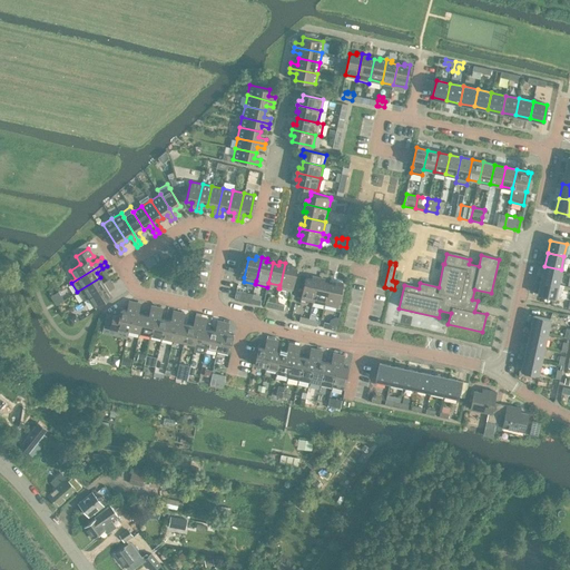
[(285,263),(279,288),(292,291),(296,268),(290,267),(291,264),(285,263)]
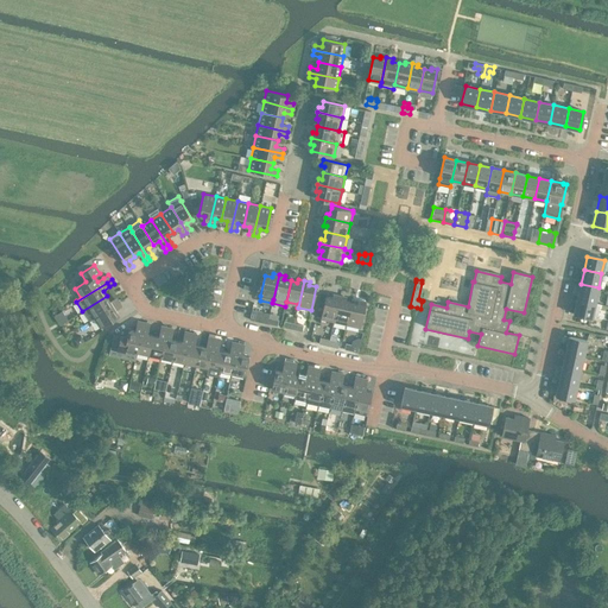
[(581,284),(577,299),(595,303),(599,287),(581,284)]
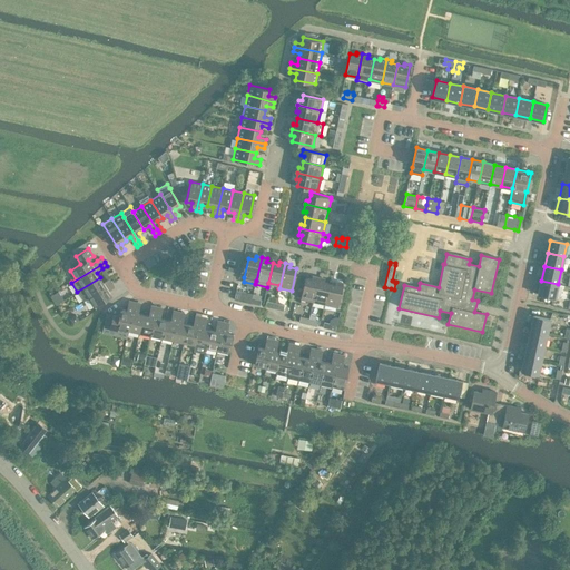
[(100,277),(77,292),(84,301),(111,283),(109,278),(102,282),(100,277)]
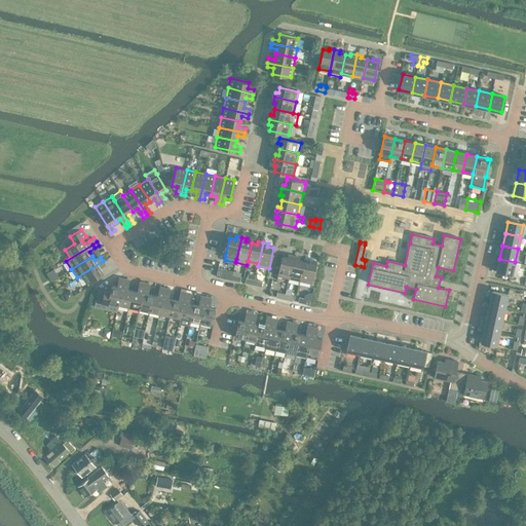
[(278,275),(289,277),(294,257),(288,256),(288,258),(282,257),(278,275)]
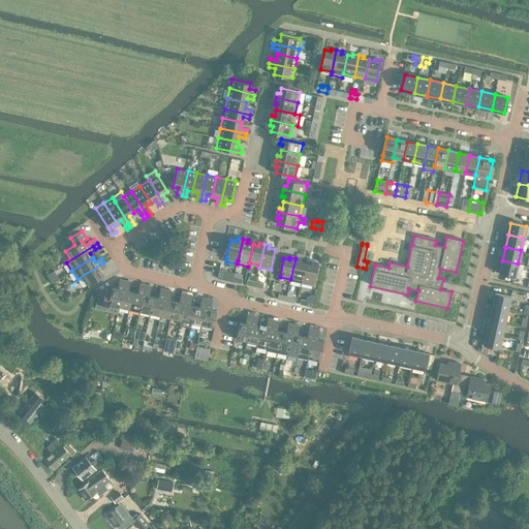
[(296,258),(290,279),(302,282),(306,263),(300,262),(301,259),(296,258)]
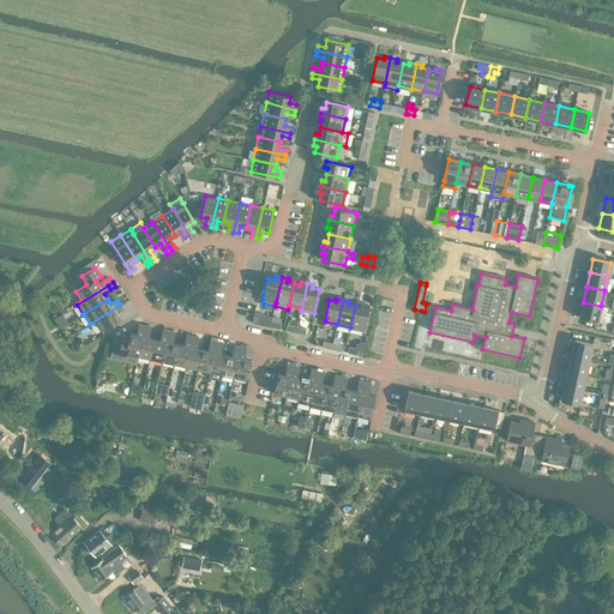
[(597,321),(601,306),(583,302),(579,318),(597,321)]
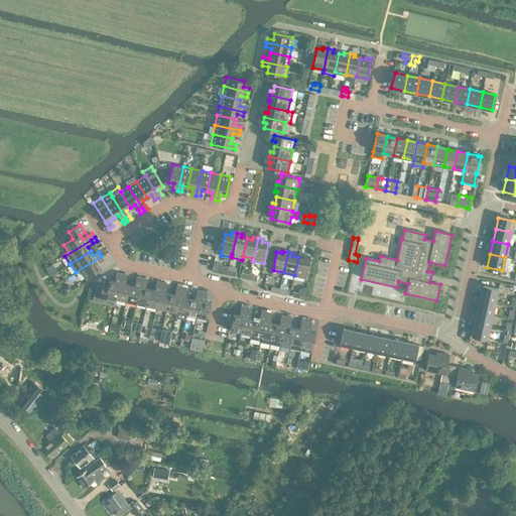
[(298,257),(294,275),(304,277),(309,257),(304,255),(303,258),(298,257)]
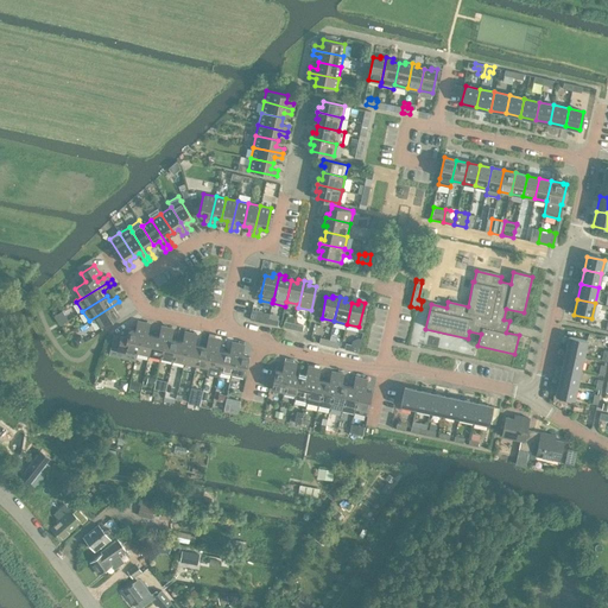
[(119,302),(89,321),(94,318),(100,328),(119,316),(115,310),(121,306),(119,302)]
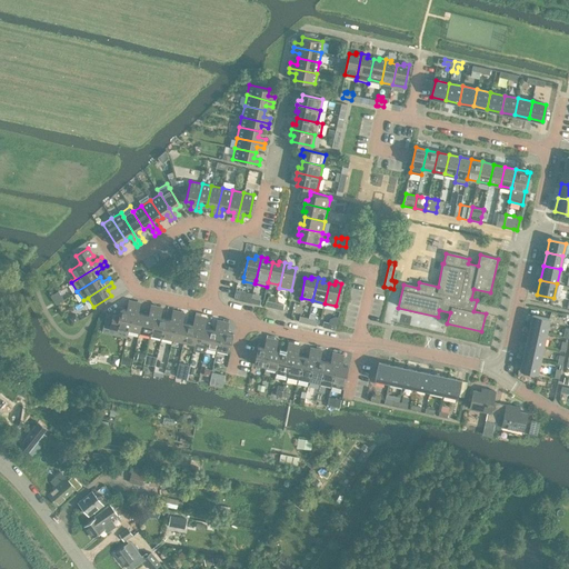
[(236,290),(233,299),(238,300),(241,301),(250,303),(251,297),(252,293),(236,289),(236,290)]
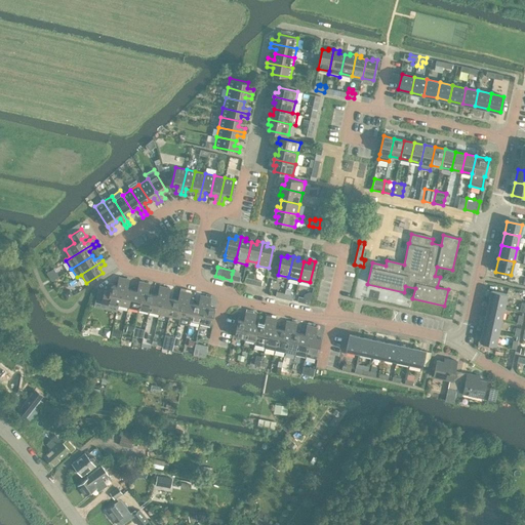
[(53,268),(46,273),(50,279),(57,274),(53,268)]
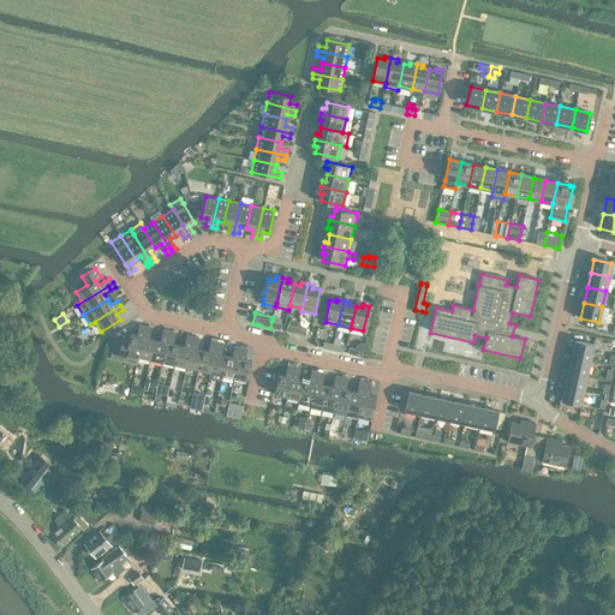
[(126,357),(126,353),(138,356),(145,326),(139,324),(137,335),(130,333),(129,341),(114,338),(111,353),(126,357)]
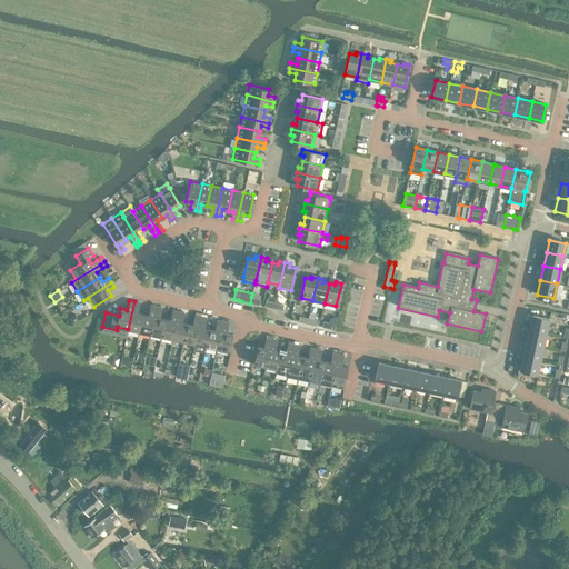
[(135,301),(128,329),(139,331),(143,313),(137,312),(139,302),(135,301)]
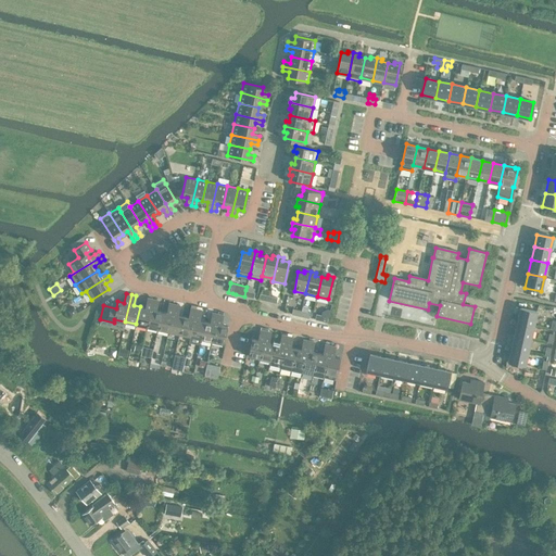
[(140,306),(136,324),(147,327),(153,300),(147,298),(146,307),(140,306)]
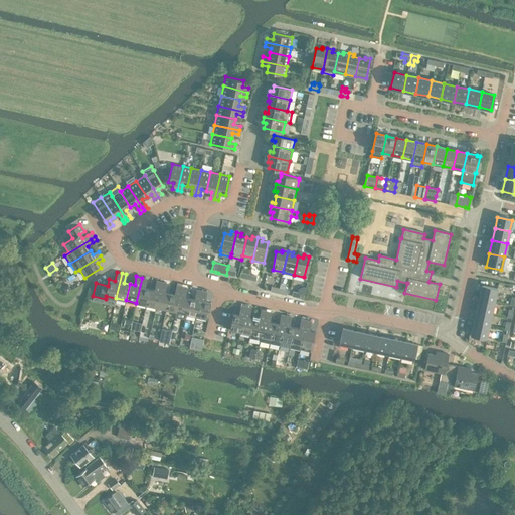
[(142,278),(136,303),(146,305),(150,288),(144,287),(146,279),(142,278)]
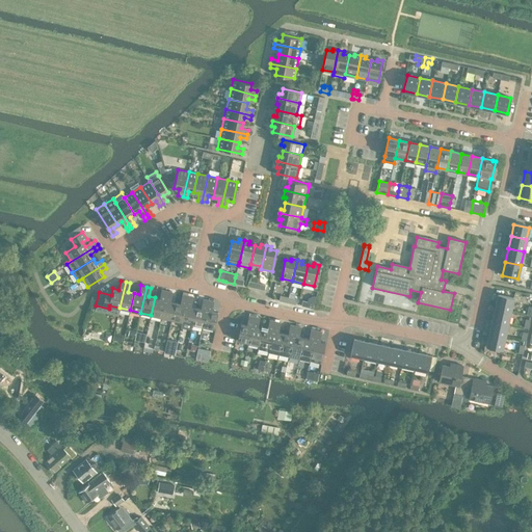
[(155,297),(151,315),(161,317),(167,291),(161,290),(159,298),(155,297)]
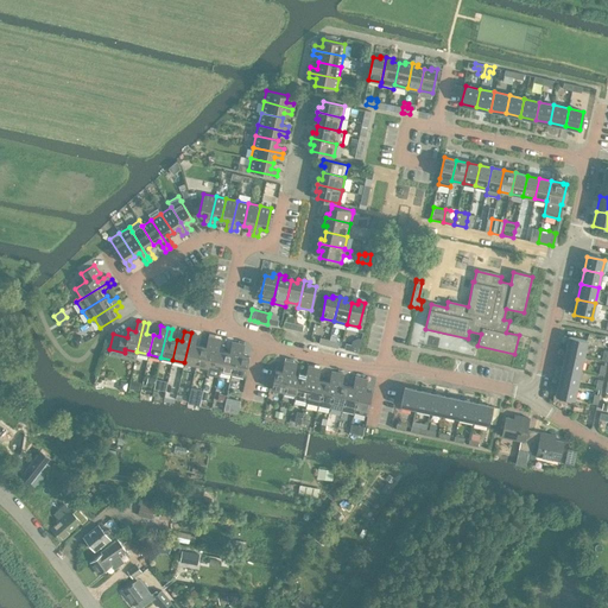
[(191,333),(184,362),(196,365),(200,346),(194,344),(196,334),(191,333)]
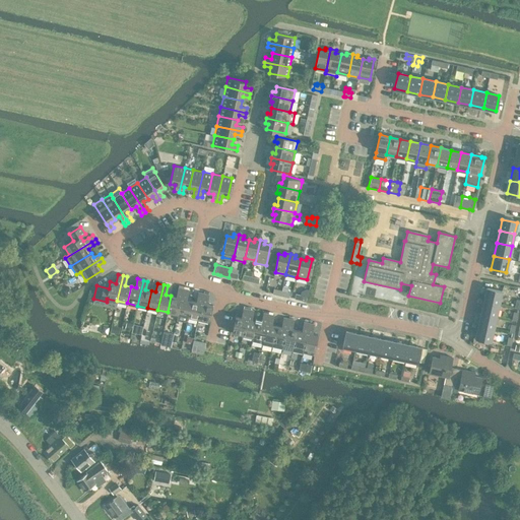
[(171,296),(168,312),(178,314),(183,288),(178,287),(176,297),(171,296)]
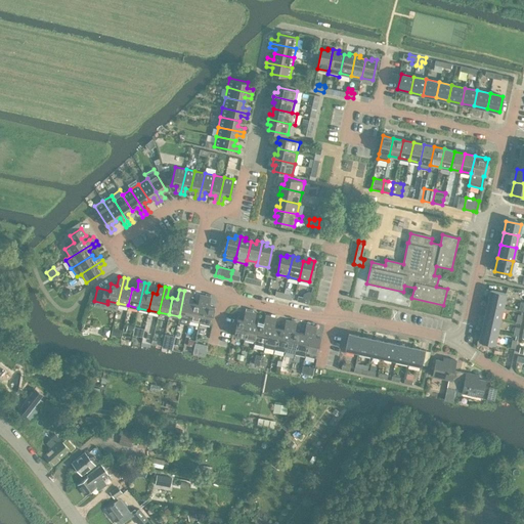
[(184,291),(179,316),(189,319),(189,318),(193,302),(187,301),(189,293),(184,291)]
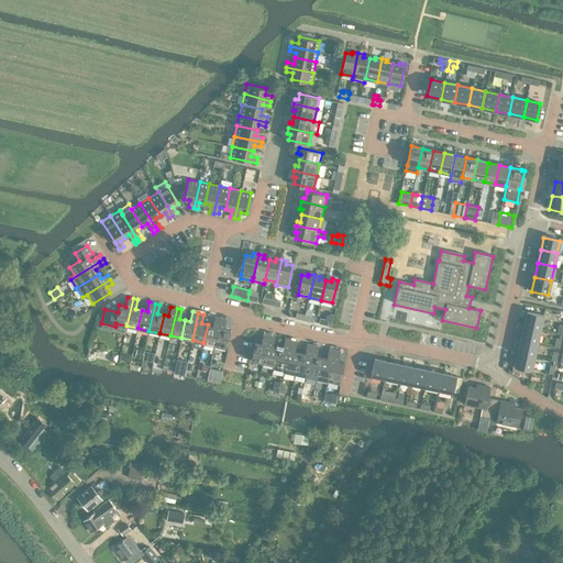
[(527,312),(523,326),(540,329),(543,316),(527,312)]
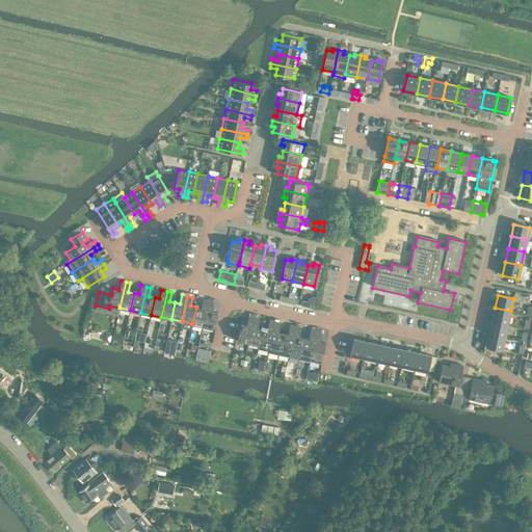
[(196,307),(192,323),(198,325),(197,329),(194,329),(191,342),(197,343),(202,325),(203,326),(208,300),(203,299),(201,308),(196,307)]
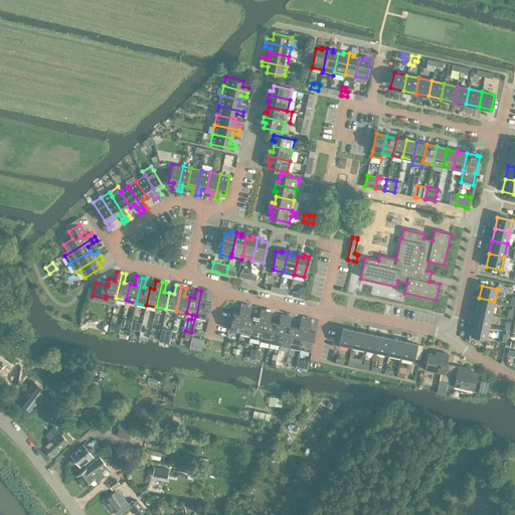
[(201,291),(196,316),(206,318),(209,302),(204,300),(206,292),(201,291)]
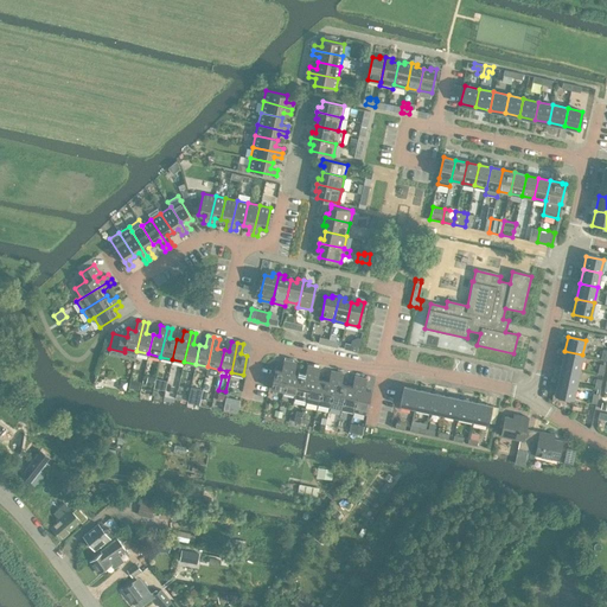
[(564,351),(562,364),(580,368),(582,355),(564,351)]
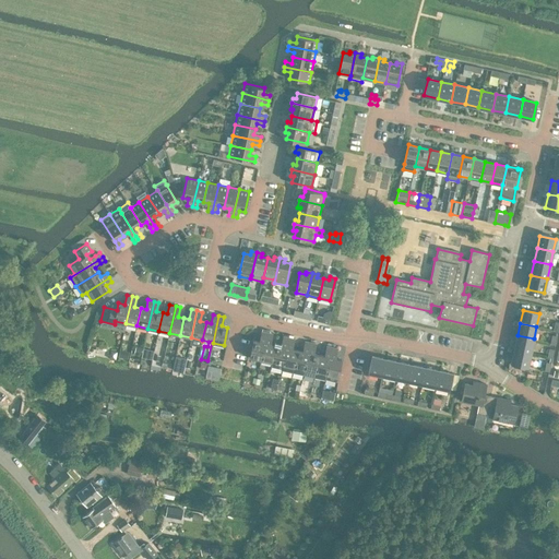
[(249,357),(260,360),(266,333),(261,332),(259,341),(253,340),(249,357)]
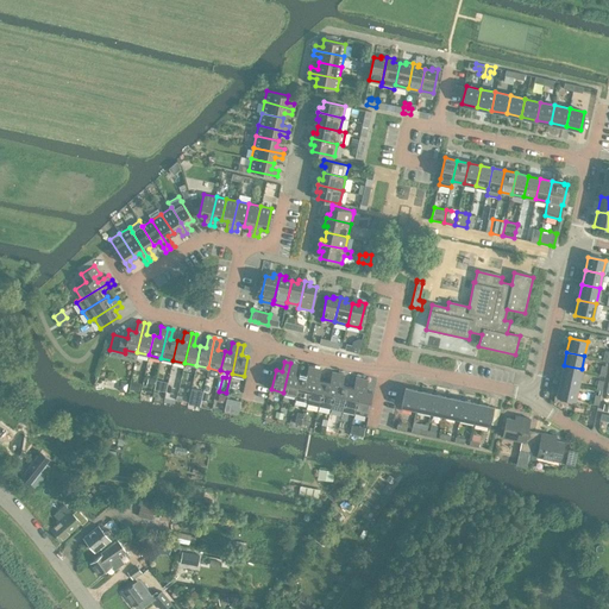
[(290,363),(283,393),(296,395),(301,376),(294,374),(296,364),(290,363)]
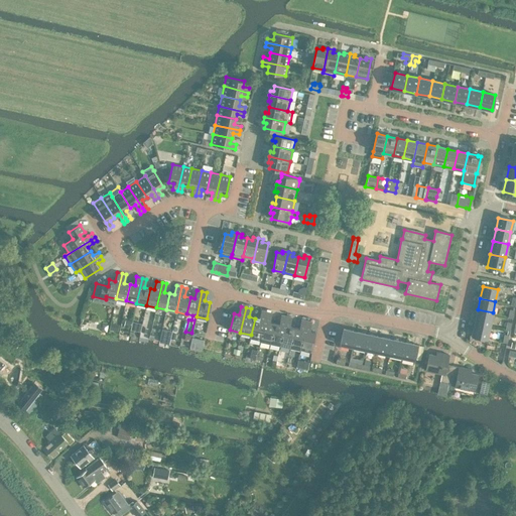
[(478,309),(475,323),(490,326),(493,312),(478,309)]
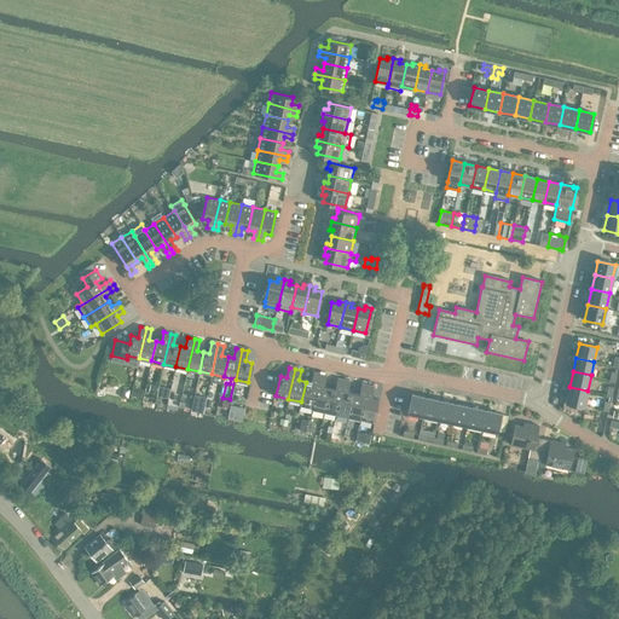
[(301,401),(300,406),(311,409),(311,410),(312,410),(313,404),(320,374),(313,372),(311,383),(306,382),(301,401)]
